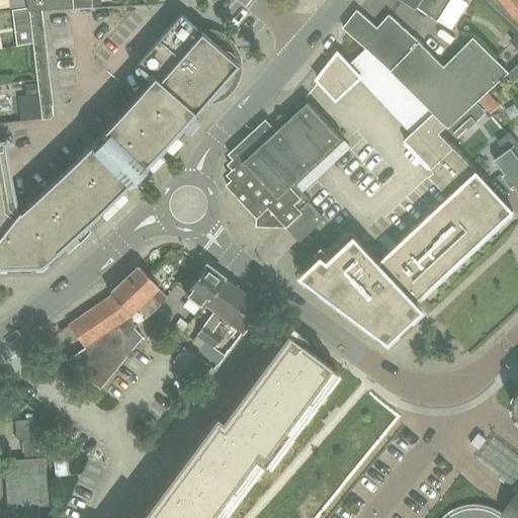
[(25,0),(26,4),(27,8),(28,11),(73,8),(72,0),(25,0)]
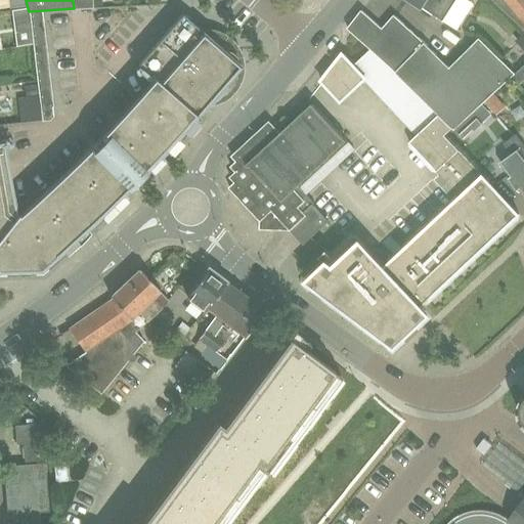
[(410,0),(443,20),(455,0),(410,0)]
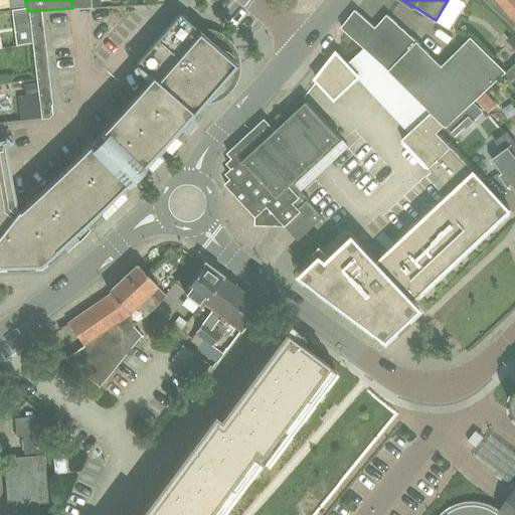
[(514,0),(485,0),(510,23),(514,28),(514,0)]
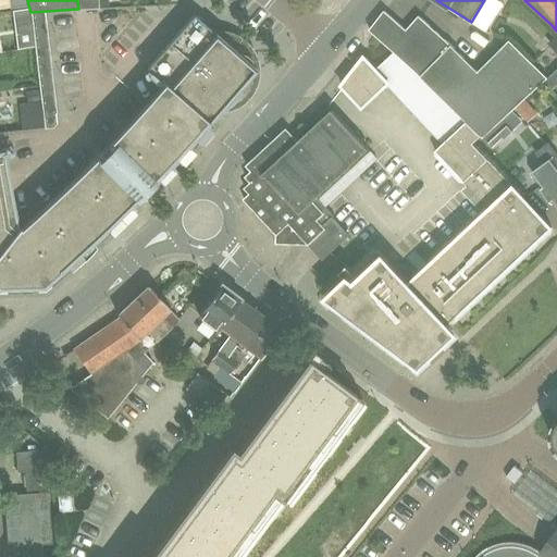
[(29,9),(12,11),(17,49),(35,48),(34,36),(31,12),(29,9)]
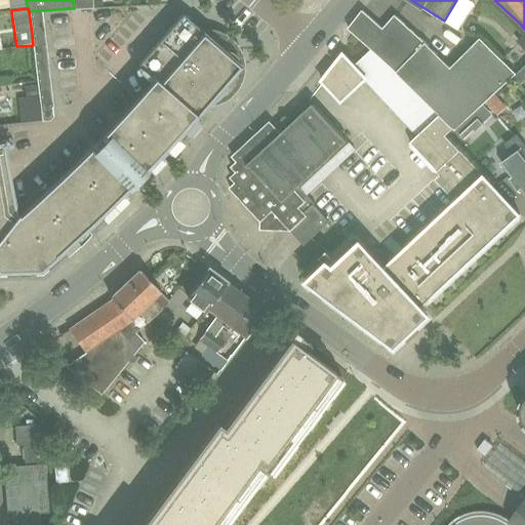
[(42,10),(29,11),(32,34),(33,45),(34,57),(47,56),(42,10)]
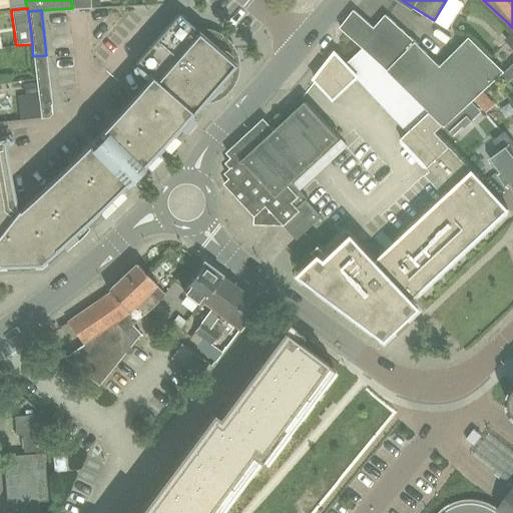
[(444,126),(474,99),(483,90),(500,75),(504,72),(469,37),(440,66),(412,38),(386,14),(374,27),(355,11),(354,10),(340,27),(347,33),(363,47),(364,48),(388,69),(430,112),(443,125),(444,126)]
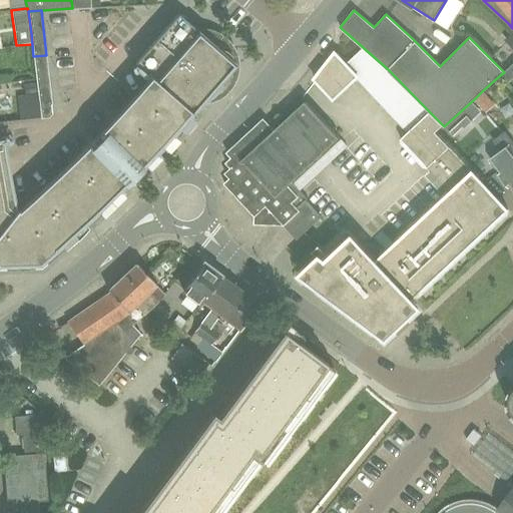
[(3,169),(0,151),(0,272),(7,273),(7,266),(33,265),(33,272),(43,271),(51,265),(46,260),(55,251),(60,257),(97,222),(126,194),(121,189),(145,165),(150,169),(160,158),(169,149),(181,135),(198,116),(193,112),(203,100),(207,100),(211,99),(215,97),(218,95),(222,93),(221,93),(226,88),(230,83),(233,76),(235,70),(234,57),(231,51),(228,45),(223,40),(218,36),(214,34),(210,33),(206,32),(202,31),(198,31),(178,13),(135,63),(150,76),(134,95),(97,134),(102,138),(80,160),(56,183),(32,206),(18,217),(13,216),(9,198),(3,169)]
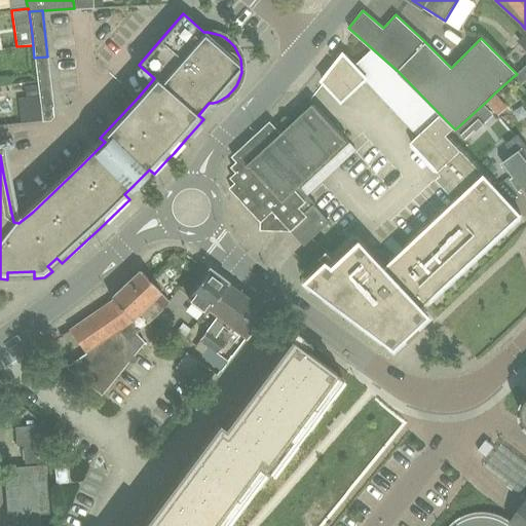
[(349,60),(344,53),(323,80),(324,81),(342,101),(367,78),(355,66),(354,66),(349,60)]
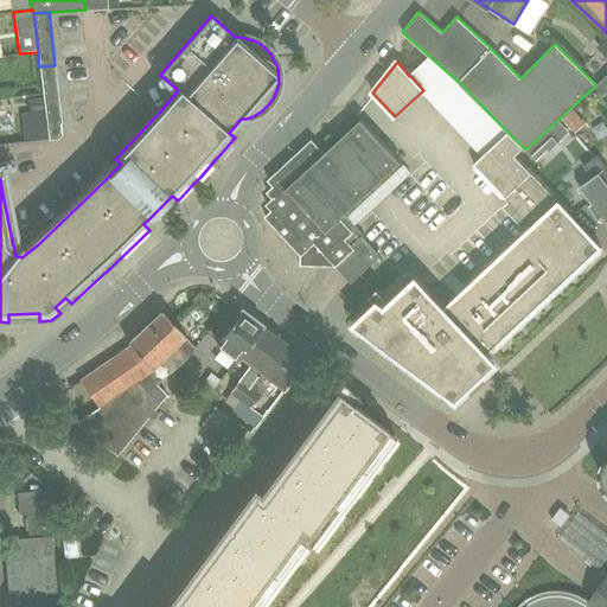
[(55,65),(39,66),(44,98),(58,97),(55,65)]
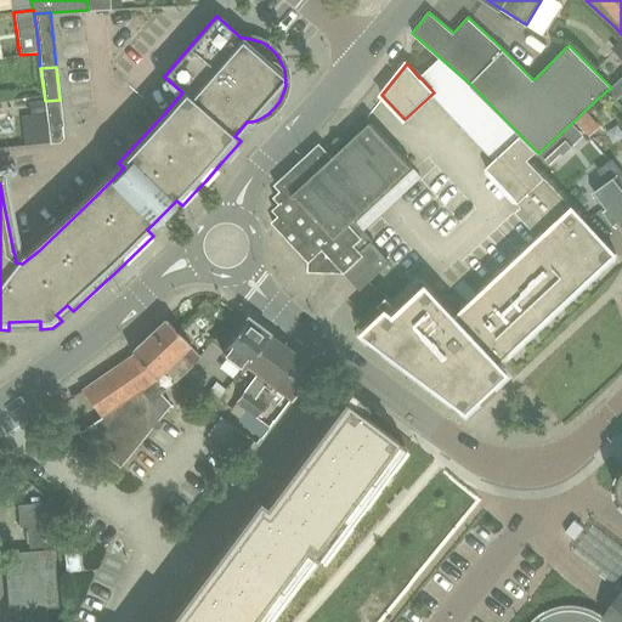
[(621,77),(611,88),(606,91),(615,102),(621,95),(621,77)]
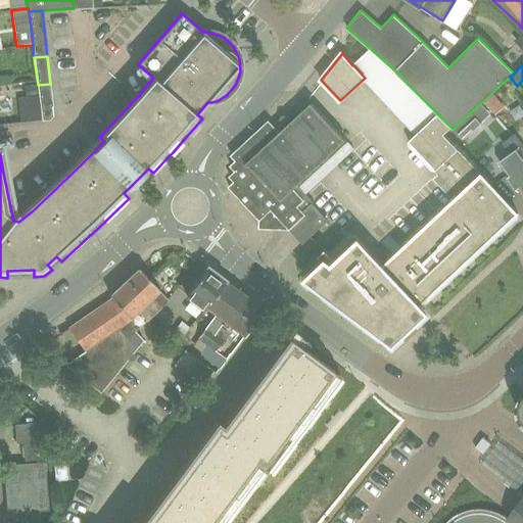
[(50,84),(38,85),(39,96),(42,122),(50,121),(53,116),(52,107),(53,107),(50,84)]
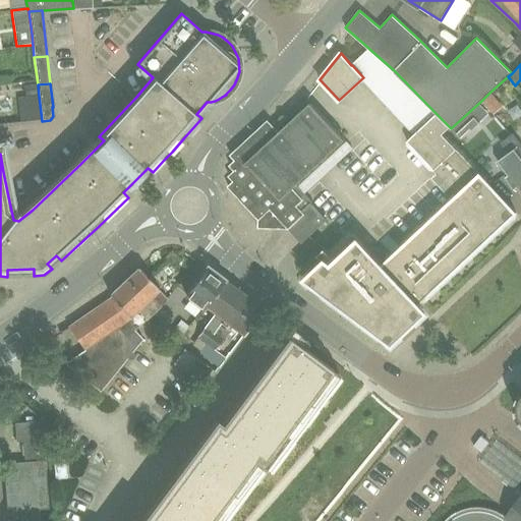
[(38,84),(24,87),(25,97),(39,96),(38,84)]
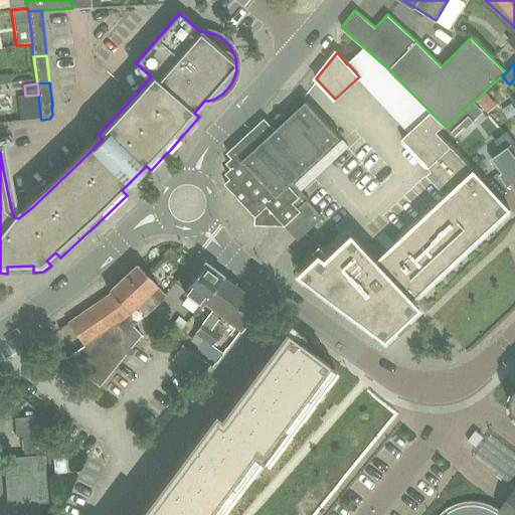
[(498,106),(485,91),(476,100),(488,113),(498,106)]
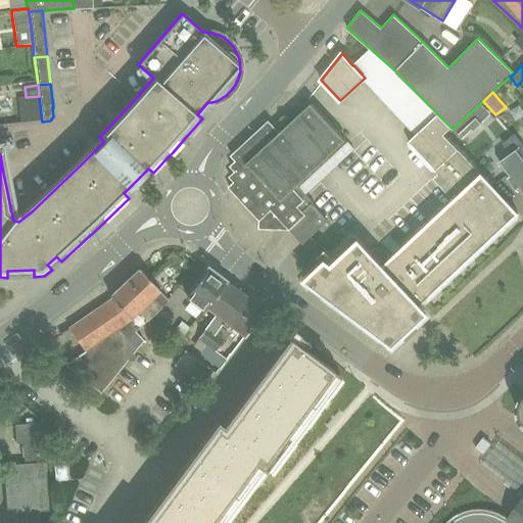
[(347,141),(313,103),(312,103),(280,133),(274,125),(269,121),(231,155),(238,162),(233,167),(232,164),(231,165),(238,173),(233,178),(231,176),(231,177),(237,184),(232,188),(231,186),(230,187),(265,226),(271,220),(276,226),(282,221),(290,230),(306,215),(298,206),(304,200),(294,189),(298,186),(347,141)]
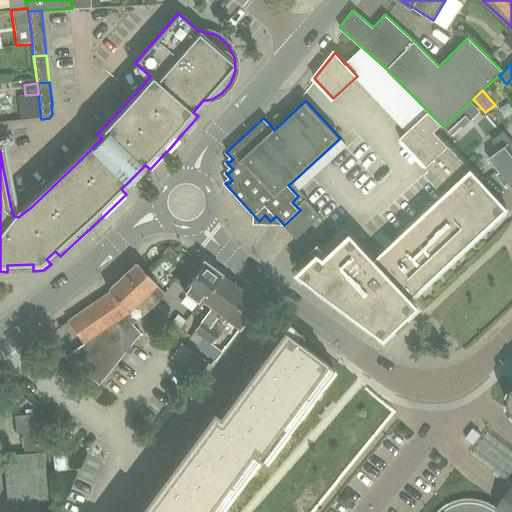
[(472,121),(461,110),(443,126),(454,138),(472,121)]
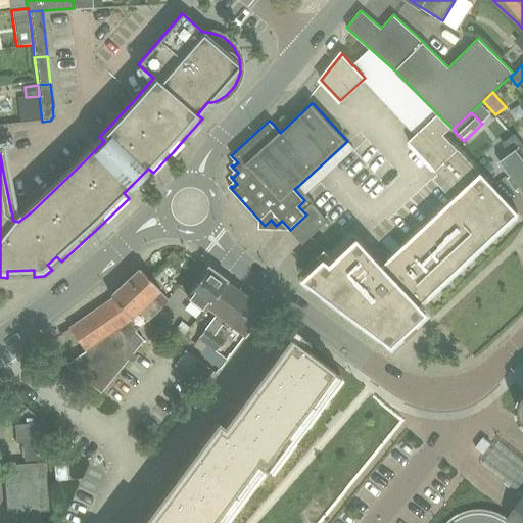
[(518,214),(496,190),(482,175),(482,176),(444,135),(452,128),(438,114),(409,142),(435,170),(439,175),(434,179),(455,201),(385,266),(355,234),(326,262),(307,279),(344,307),(346,306),(345,305),(351,300),(357,304),(354,306),(362,315),(366,312),(372,316),(370,318),(377,326),(380,323),(391,331),(399,325),(400,326),(402,326),(405,326),(407,325),(408,323),(409,321),(408,319),(407,317),(409,315),(410,316),(518,214)]
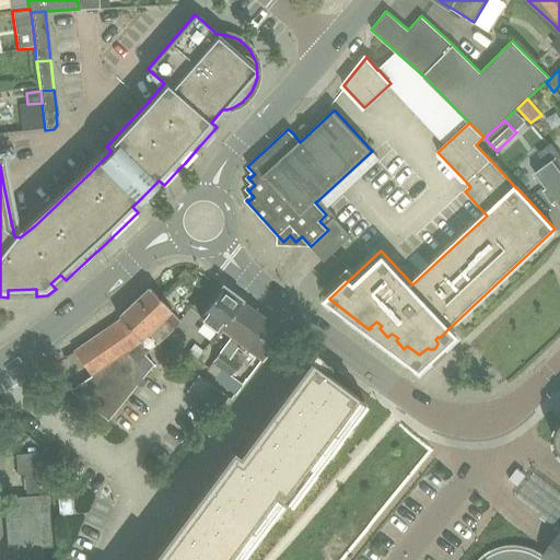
[(557,202),(559,207),(559,153),(556,148),(543,156),(558,177),(544,188),(555,203),(557,202)]
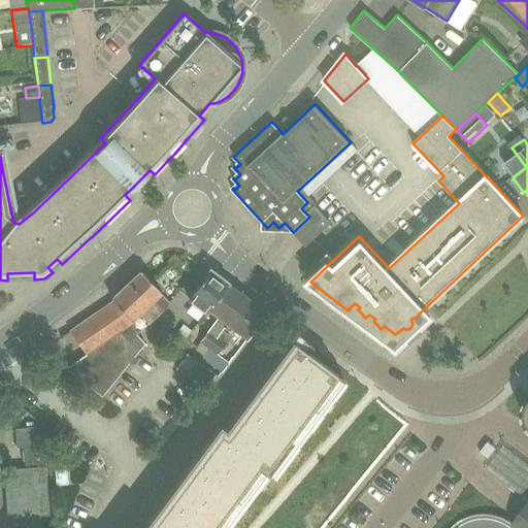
[(317,204),(301,188),(297,191),(307,202),(301,208),(309,217),(293,232),(305,245),(306,246),(314,240),(331,224),(315,206),(317,204)]
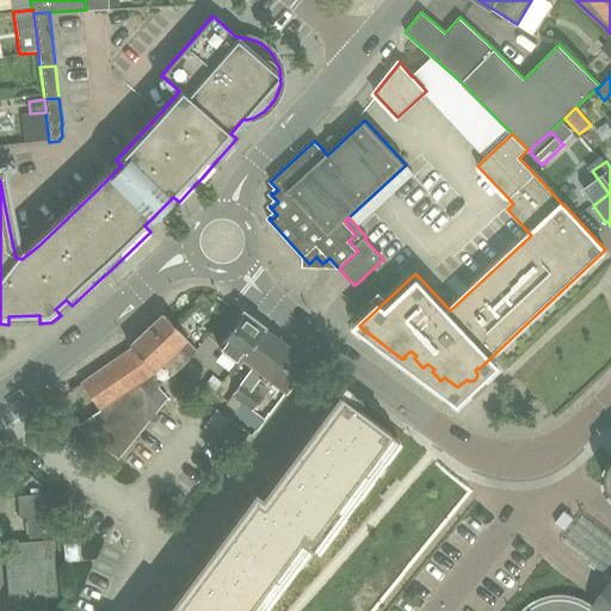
[(158,388),(171,375),(193,353),(196,351),(184,340),(186,338),(162,313),(129,346),(133,349),(81,383),(100,409),(76,426),(80,429),(85,433),(117,460),(118,458),(166,399),(165,397),(166,396),(158,388)]
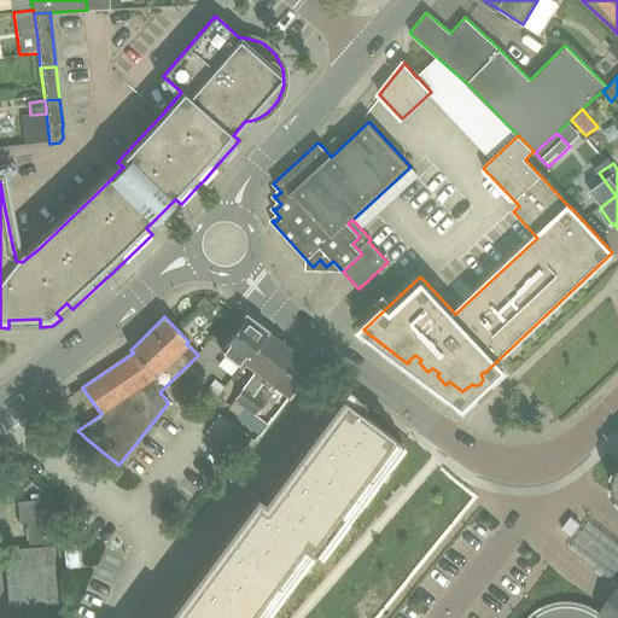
[(242,366),(244,362),(267,332),(245,316),(220,350),(242,366)]
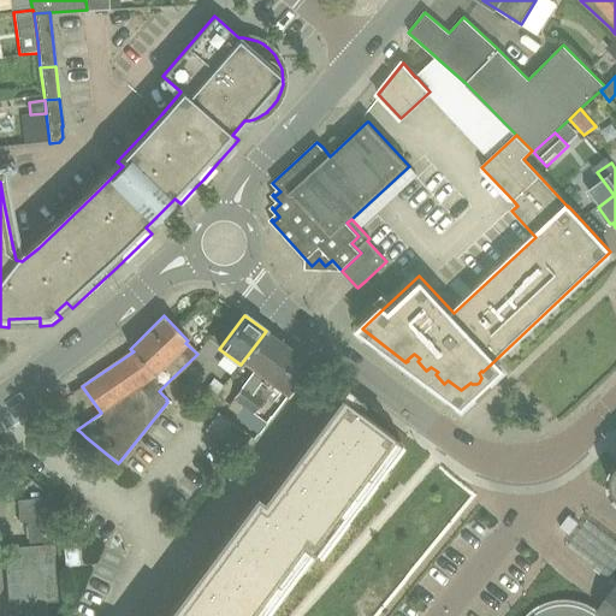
[(265,379),(289,348),(266,331),(243,361),(254,369),(241,386),(226,408),(234,413),(230,418),(234,420),(236,416),(244,407),(260,385),(265,379)]
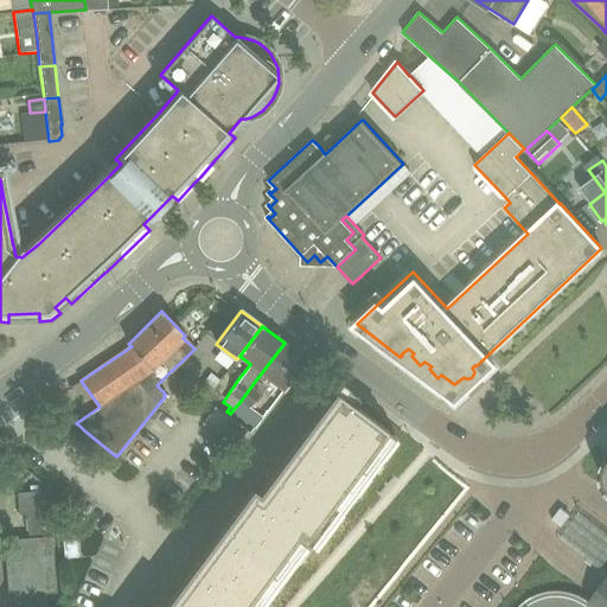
[(283,390),(306,358),(285,343),(261,374),(283,390)]
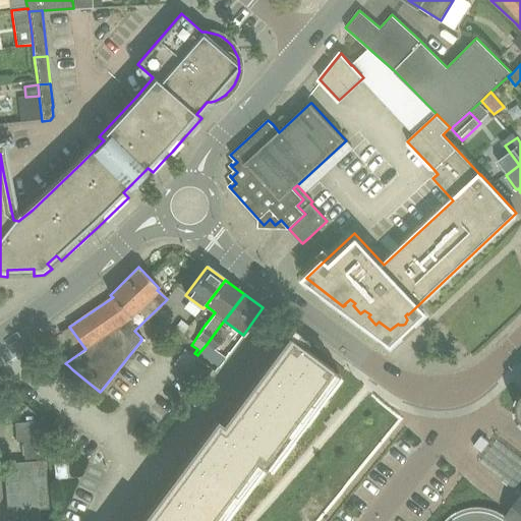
[(177,343),(195,319),(187,312),(182,317),(173,310),(174,309),(168,304),(165,301),(146,320),(153,325),(155,326),(177,343)]
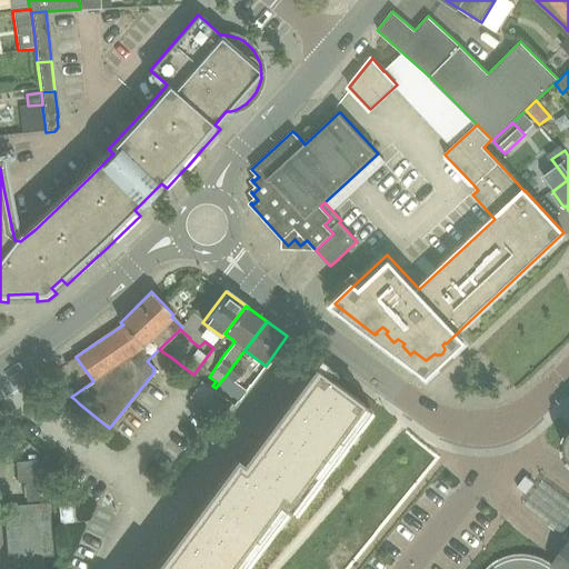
[(247,360),(240,356),(226,376),(218,385),(233,396),(240,387),(235,382),(247,366),(247,360)]
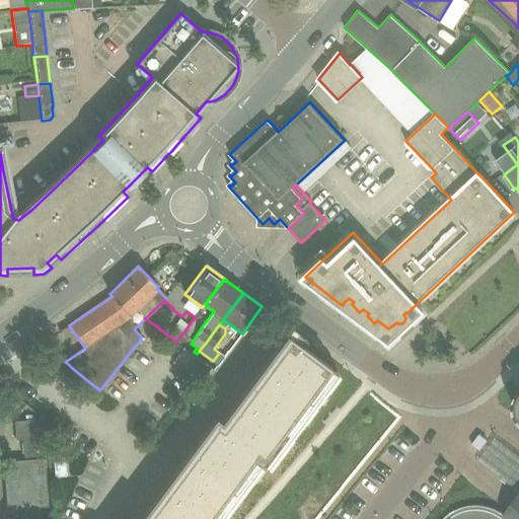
[(212,518),(256,461),(262,465),(263,465),(334,369),(303,347),(307,342),(308,340),(305,338),(306,337),(304,336),(303,337),(299,334),(300,331),(299,330),(298,332),(293,328),(292,329),(222,423),(216,419),(141,518),(212,518)]
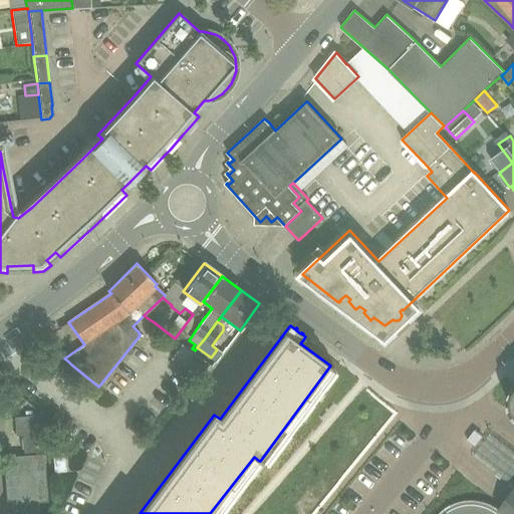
[(212,366),(182,344),(177,351),(171,358),(179,364),(194,375),(198,379),(209,364),(212,366)]
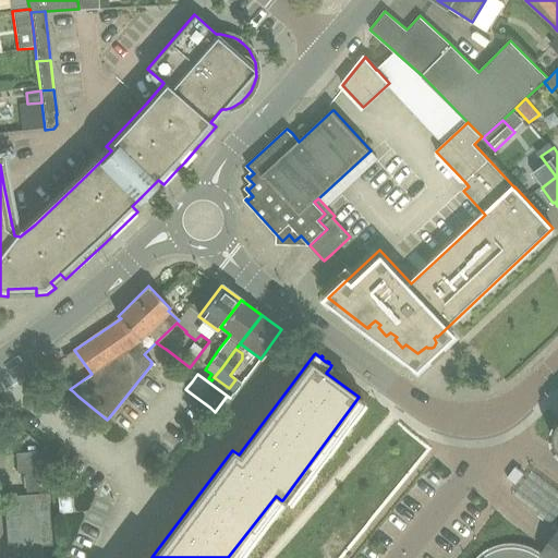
[(4,495),(8,547),(23,546),(23,557),(43,557),(41,544),(52,544),(45,448),(17,450),(19,471),(25,471),(27,493),(4,495)]
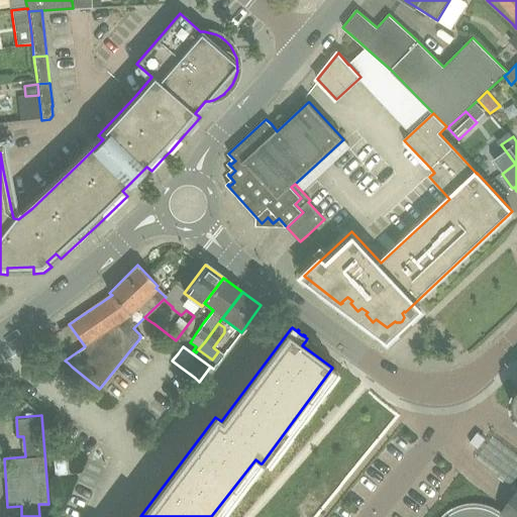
[(486,439),(478,432),(470,443),(478,449),(486,439)]
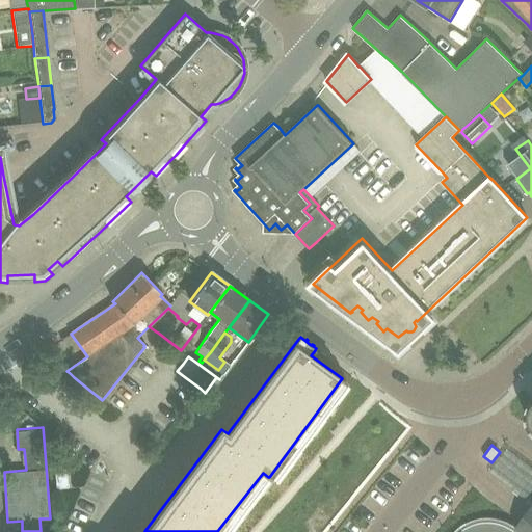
[(67,468),(54,469),(56,488),(69,487),(67,468)]
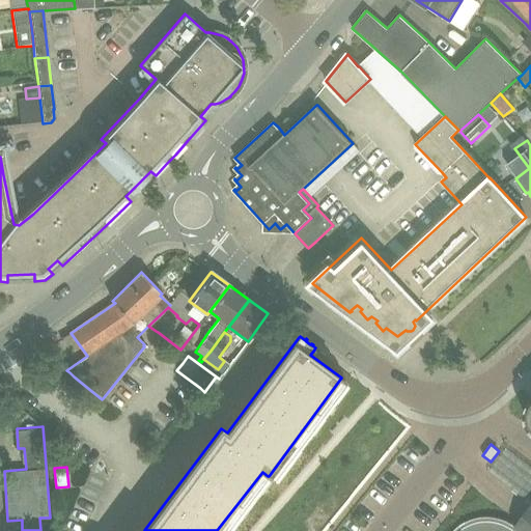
[(530,530),(530,504),(529,506),(530,507),(530,511),(521,526),(518,523),(515,526),(511,523),(509,522),(506,521),(501,519),(497,518),(493,516),(490,516),(484,516),(482,516),(477,518),(473,519),(469,520),(465,522),(462,524),(458,526),(455,528),(452,530),(530,530)]
